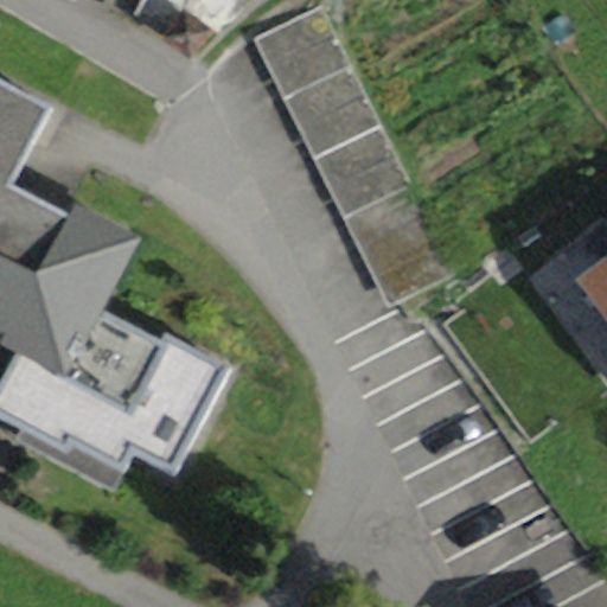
[(190,65),(244,0),(136,0),(129,10),(190,65)]
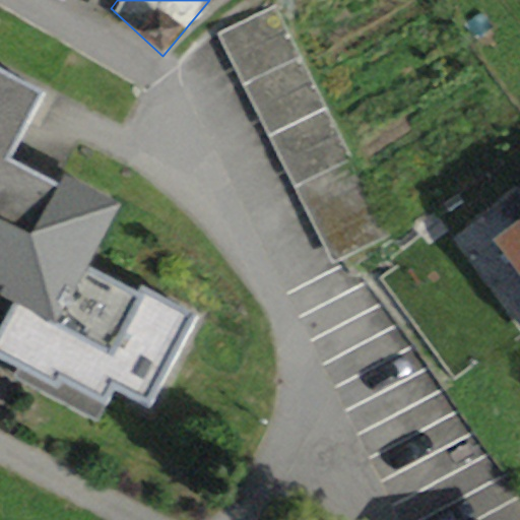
[(273,7),(218,35),(331,265),(390,237),(273,7)]
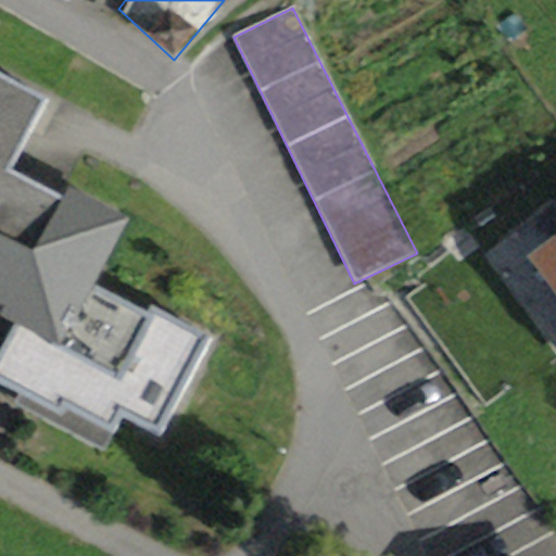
[(61,344),(93,286),(129,220),(67,187),(62,198),(12,171),(49,102),(0,75),(0,312),(22,324),(61,344)]
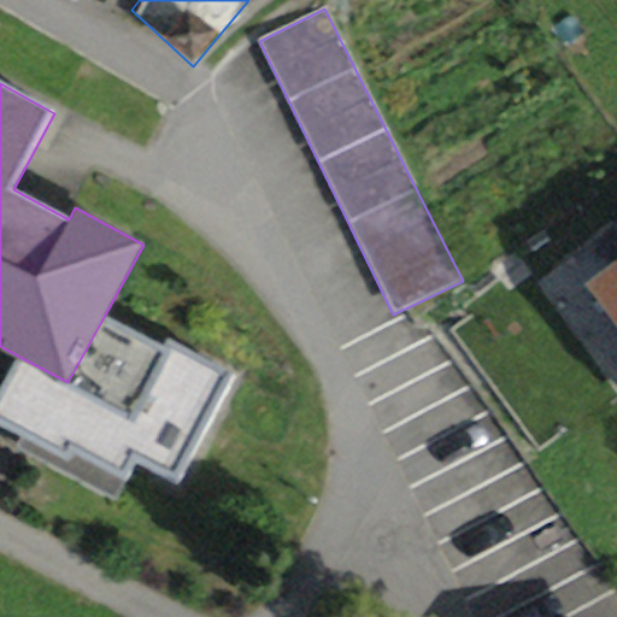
[(616,262),(581,289),(616,338),(616,262)]
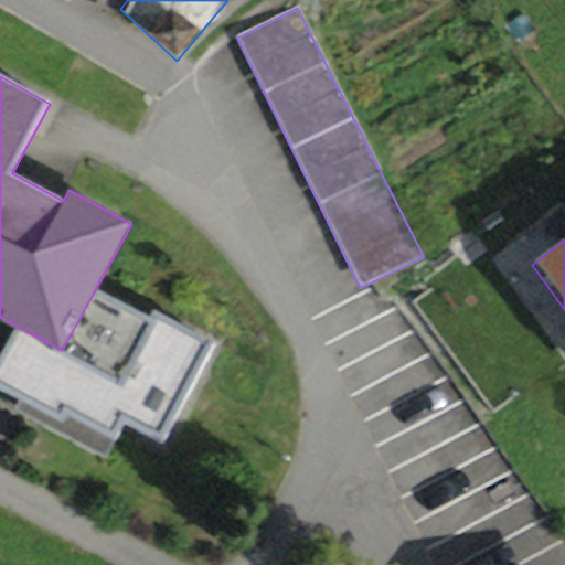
[(62,350),(22,329),(0,369),(0,390),(56,420),(60,414),(110,441),(121,422),(159,443),(213,343),(149,309),(145,318),(95,290),(62,350)]
